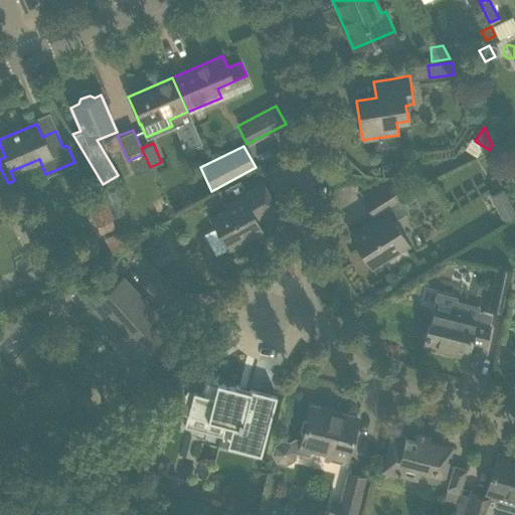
[(0,186),(8,183),(0,168),(0,186)]
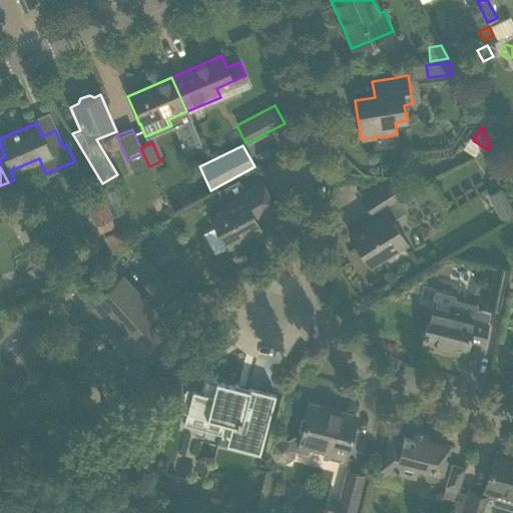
[(209,215),(217,230),(226,247),(261,230),(253,217),(275,206),(262,182),(244,191),(238,179),(217,190),(226,207),(209,215)]
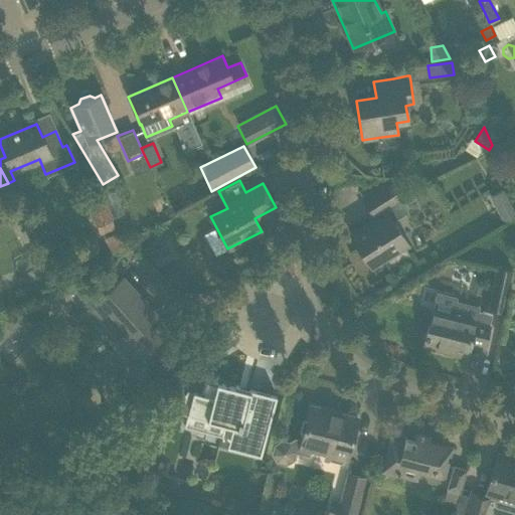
[(371,267),(388,256),(407,243),(386,210),(400,201),(388,181),(379,187),(362,198),(375,218),(350,235),(371,267)]
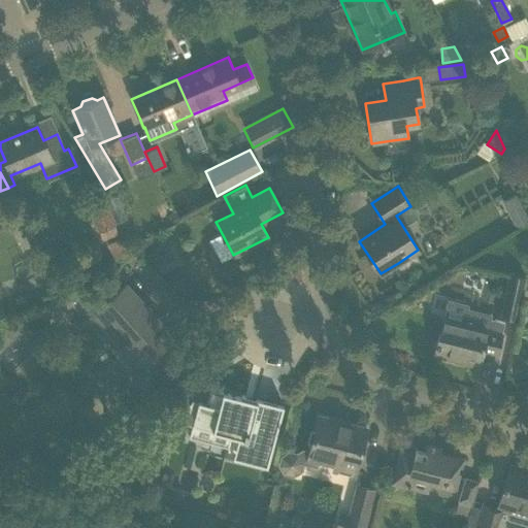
[(87,206),(98,232),(116,224),(105,199),(87,206)]
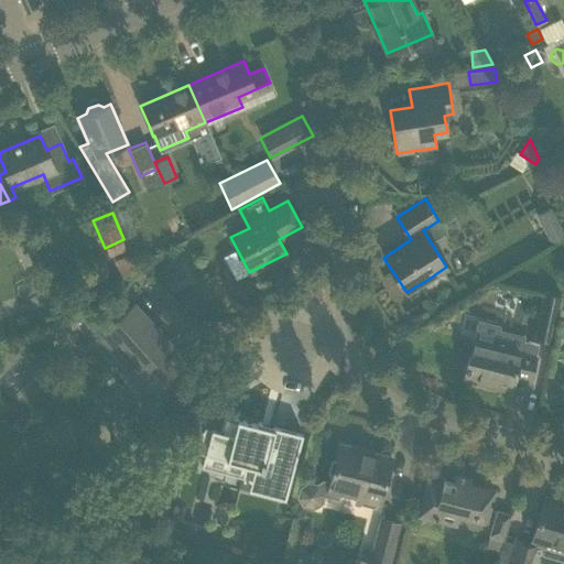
[(563,234),(557,220),(543,228),(551,242),(563,235),(563,234)]
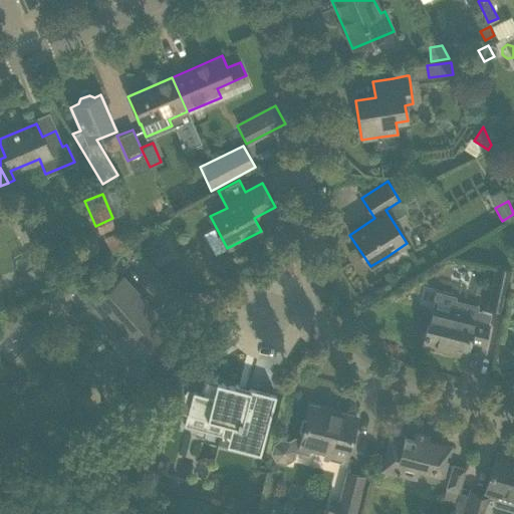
[(125,228),(116,232),(122,247),(133,243),(125,228)]
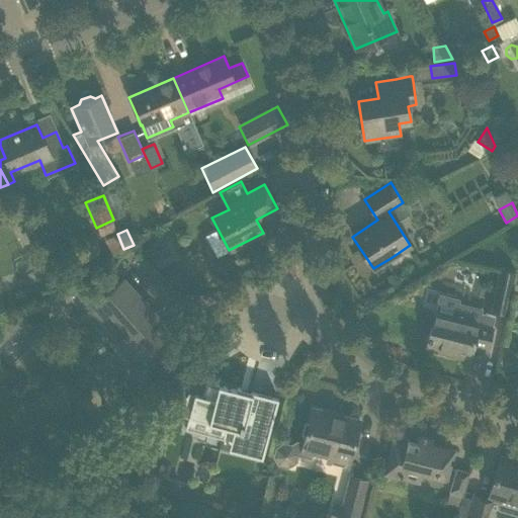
[(117,234),(105,239),(112,256),(124,251),(123,249),(117,234)]
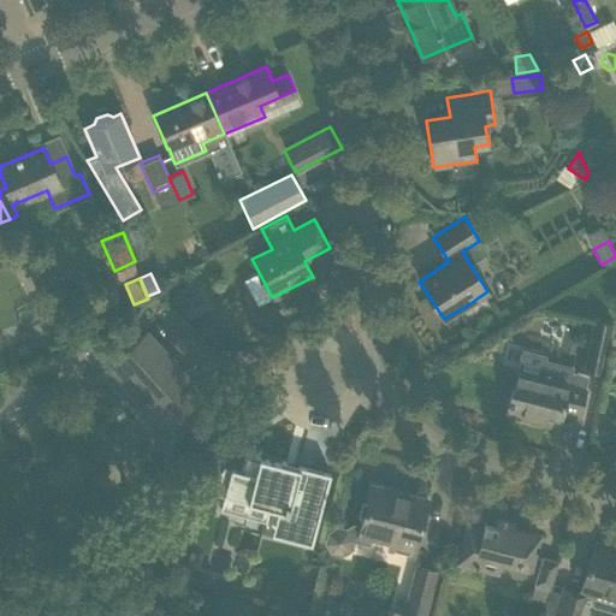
[(195,292),(179,301),(188,319),(205,311),(195,292)]
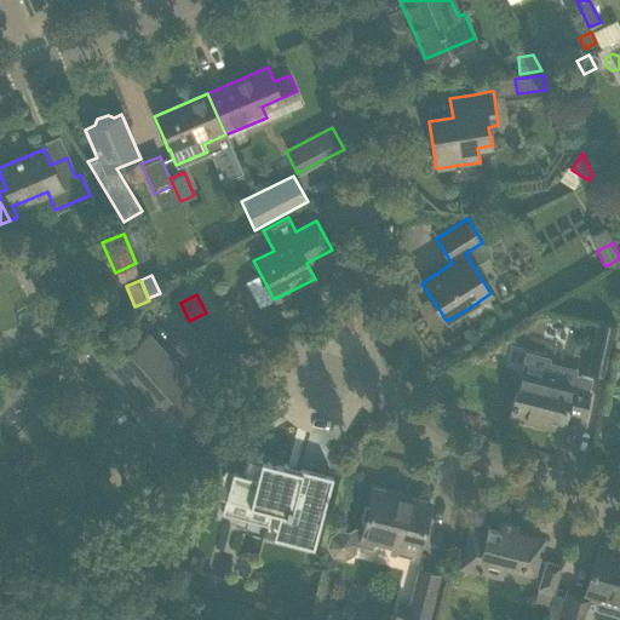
[(586,369),(608,374),(618,327),(597,322),(586,369)]
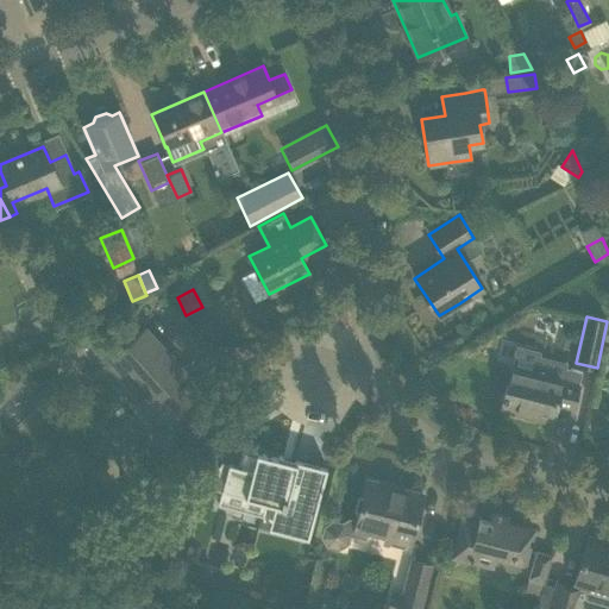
[(157,432),(171,419),(189,403),(173,385),(184,374),(143,327),(136,333),(123,319),(90,347),(137,400),(132,405),(157,432)]
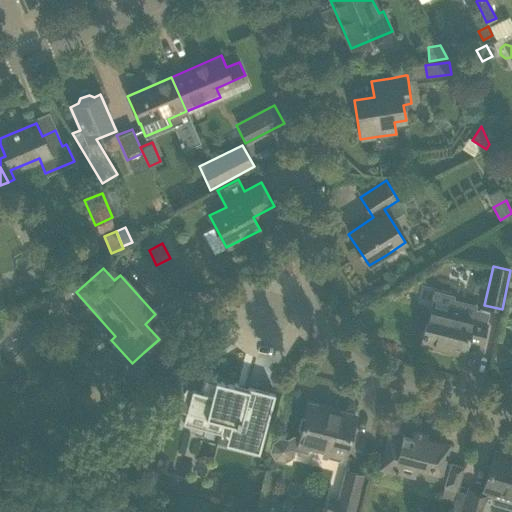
[(429,309),(421,342),(463,353),(466,344),(467,340),(479,343),(477,348),(479,348),(488,311),(475,308),(476,304),(453,298),(450,298),(446,313),(429,309)]
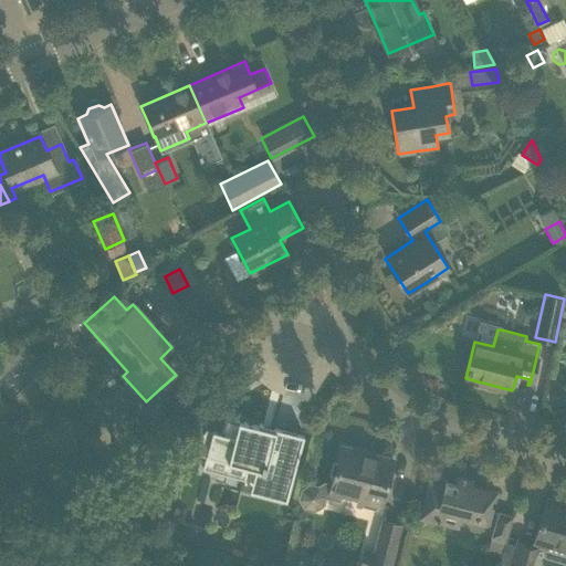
[(212,432),(206,456),(228,461),(224,474),(242,479),(239,488),(248,490),(285,500),(296,457),(302,436),(259,423),(259,427),(226,418),(221,435),(212,432)]
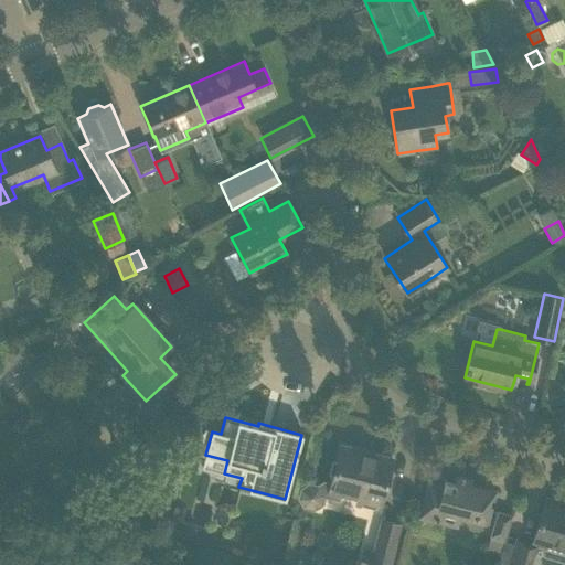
[(299,489),(298,499),(302,508),(313,510),(322,504),(323,498),(339,501),(341,492),(358,497),(356,503),(379,509),(386,480),(392,458),(340,445),(334,466),(330,482),(323,481),(317,484),(309,482),(299,489)]
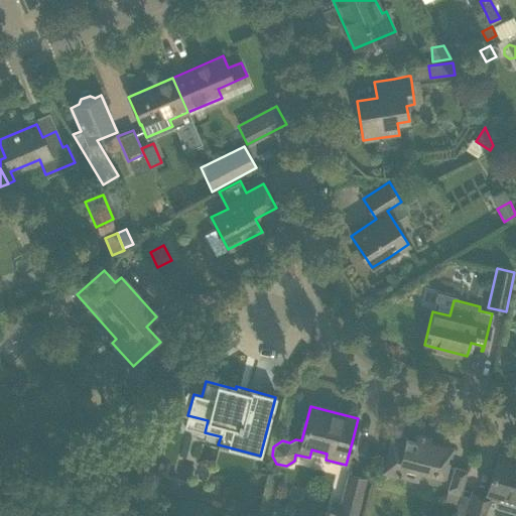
[(386,459),(383,471),(414,478),(416,469),(443,476),(452,447),(428,441),(429,436),(416,433),(414,440),(405,437),(404,443),(391,439),(386,459)]
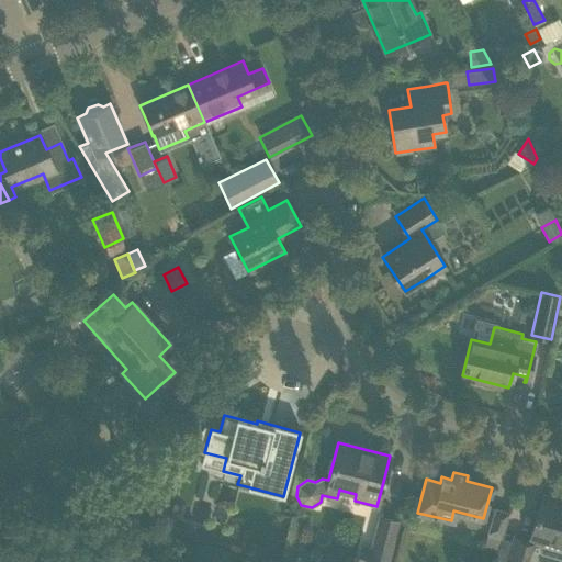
[(561,501),(542,495),(536,516),(529,539),(514,535),(505,561),(532,561),(538,543),(561,550),(561,501)]
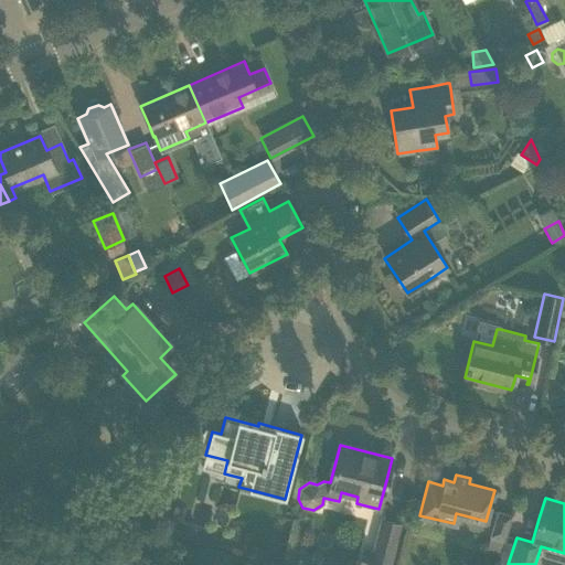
[(498,552),(502,540),(504,540),(512,515),(497,511),(489,535),(486,548),(498,552)]
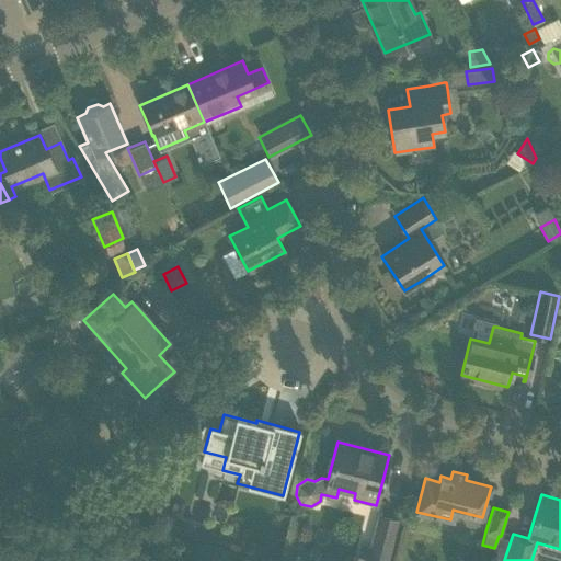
[(379,515),(370,546),(361,544),(355,560),(388,560),(400,522),(396,521),(379,515)]
